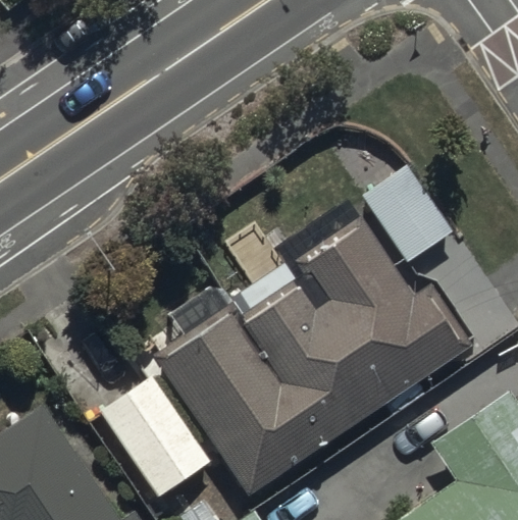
[(455,228),(410,163),(363,195),(408,261),(455,228)]
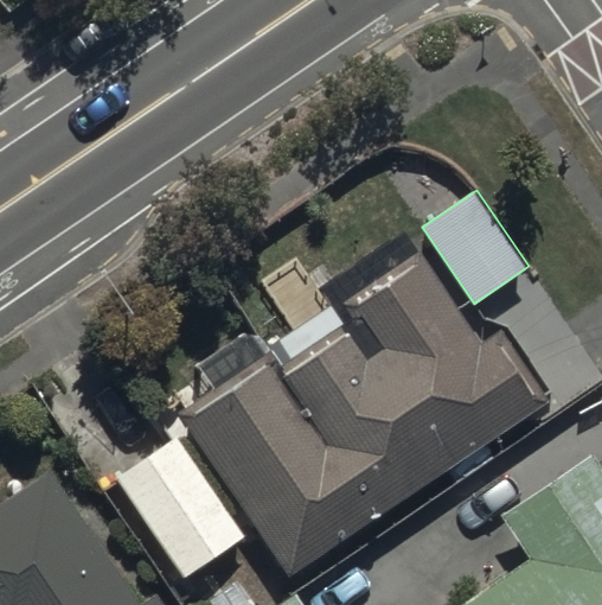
[(190,420),(290,568),(527,408),(427,260),(190,420)]
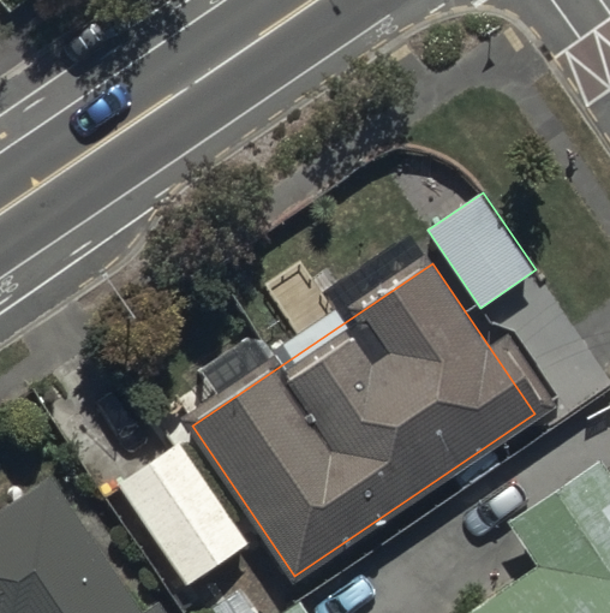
[(117,484),(189,589),(250,547),(179,442),(117,484)]
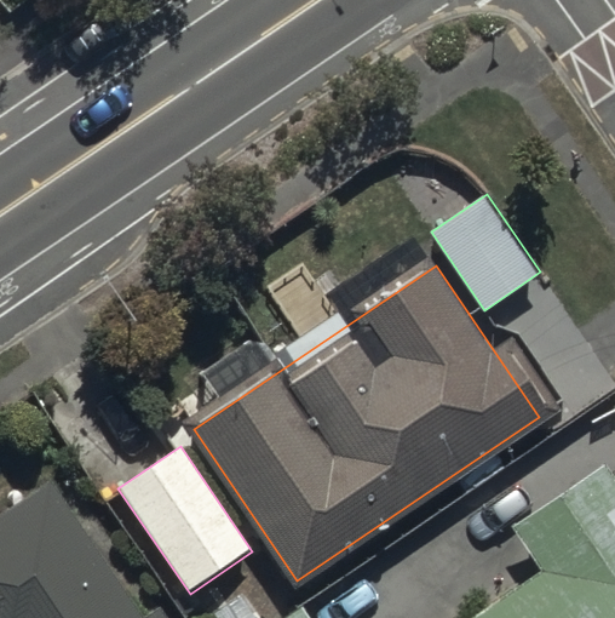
[(614,617),(614,474),(609,465),(515,530),(541,570),(470,617),(614,617)]
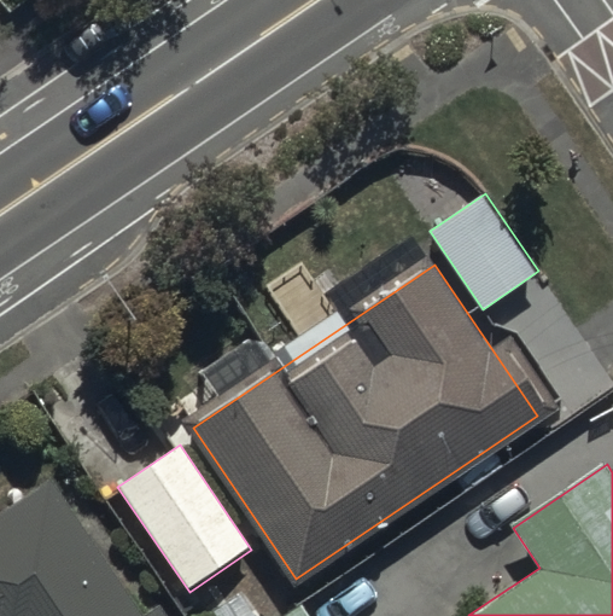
[(164,615),(158,608),(147,615),(144,615),(127,590),(53,480),(0,515),(0,615),(164,615)]
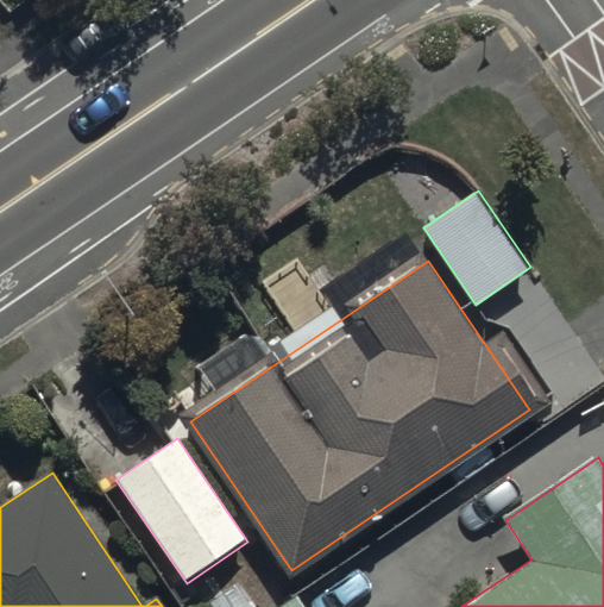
All buildings are outlined.
